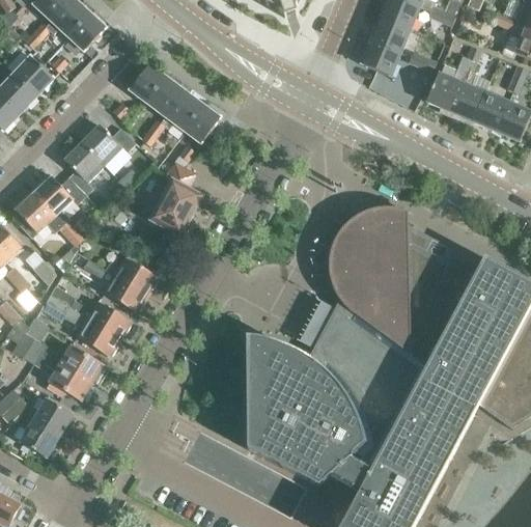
[(16,5),(11,0),(0,0),(0,1),(6,11),(16,5)]
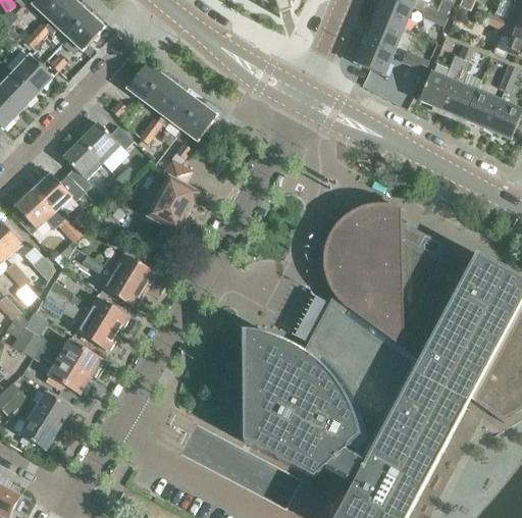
[(35,0),(33,3),(49,18),(65,0),(35,0)]
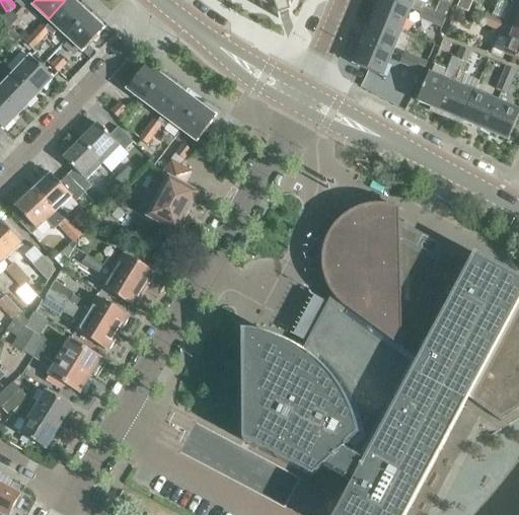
[(86,11),(74,0),(65,0),(49,18),(44,24),(41,21),(32,30),(40,38),(48,28),(52,32),(58,26),(65,33),(86,11)]
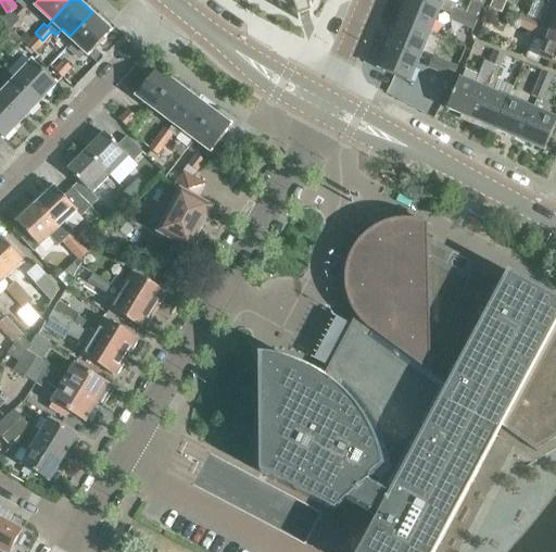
[(273,0),(295,11),(298,16),(311,12),(308,7),(311,0),(273,0)]
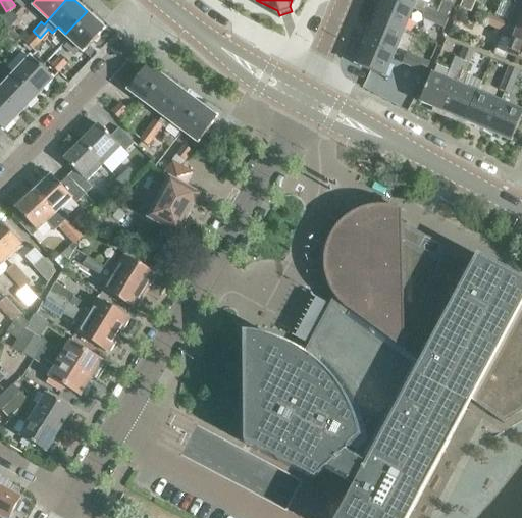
[(403,29),(412,5),(400,0),(380,0),(374,16),(403,29)]
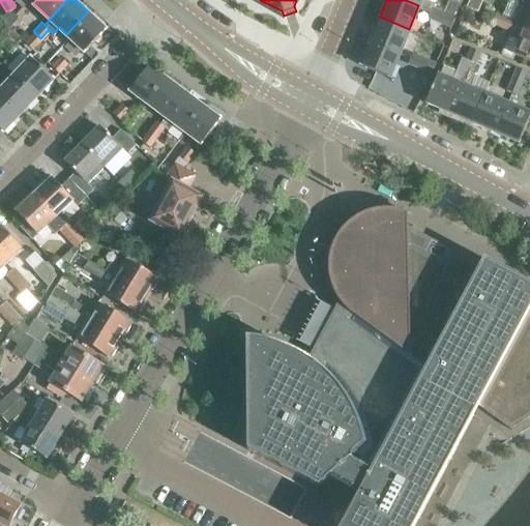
[(406,0),(418,5),(430,9),(428,15),(439,20),(443,10),(432,5),(434,0),(406,0)]
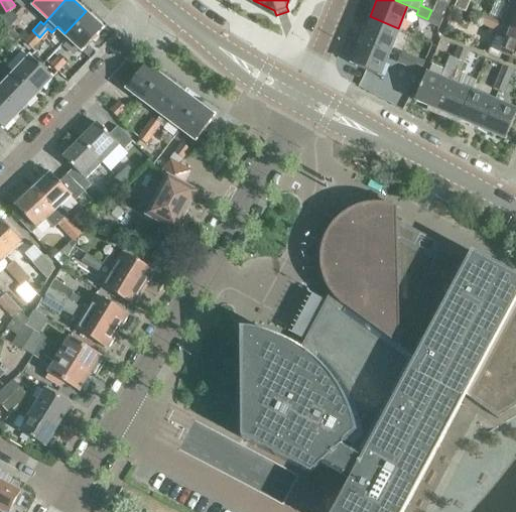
[(436,0),(432,9),(442,13),(446,2),(441,0),(436,0)]
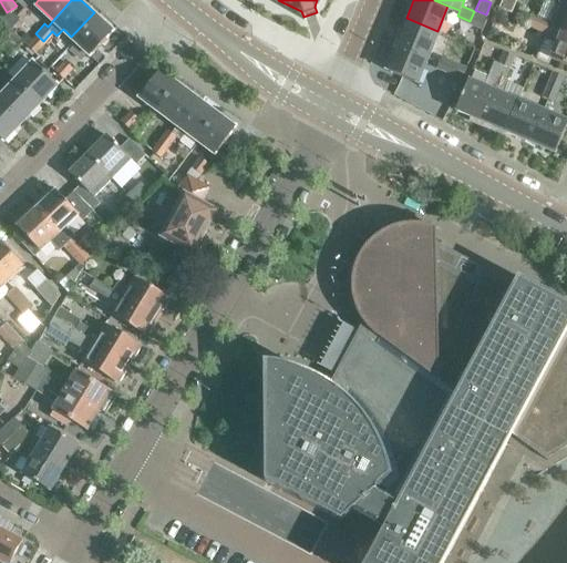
[(500,0),(497,6),(511,10),(514,0),(500,0)]
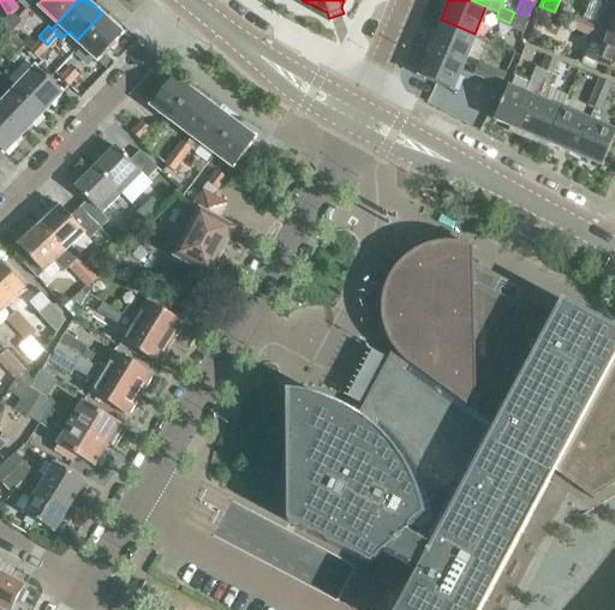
[(599,23),(597,29),(607,33),(614,36),(614,5),(607,1),(597,22),(599,23)]
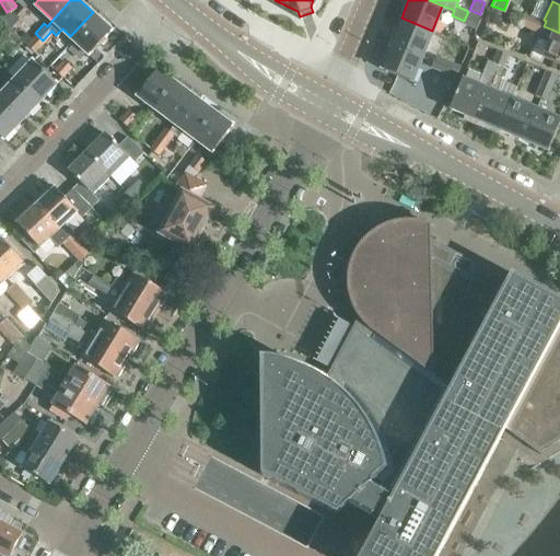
[(476,26),(480,15),(468,11),(464,21),(476,26)]
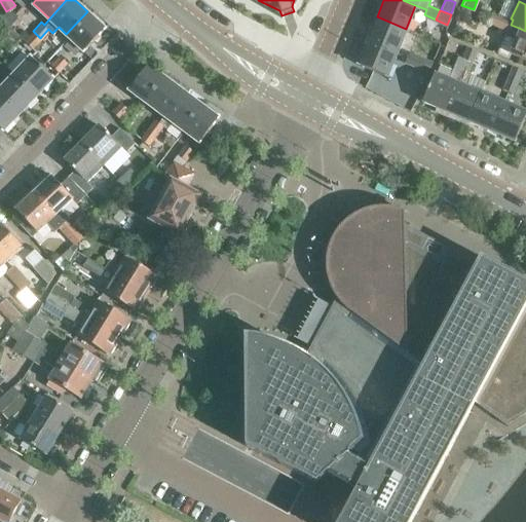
[(487,20),(498,25),(501,15),(491,10),(487,20)]
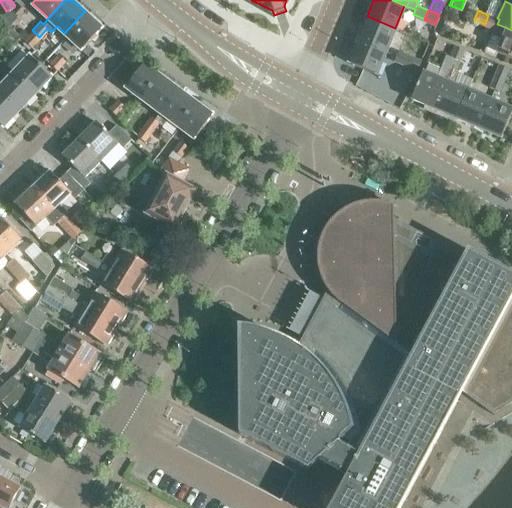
[(85,11),(64,33),(81,48),(101,26),(85,11)]
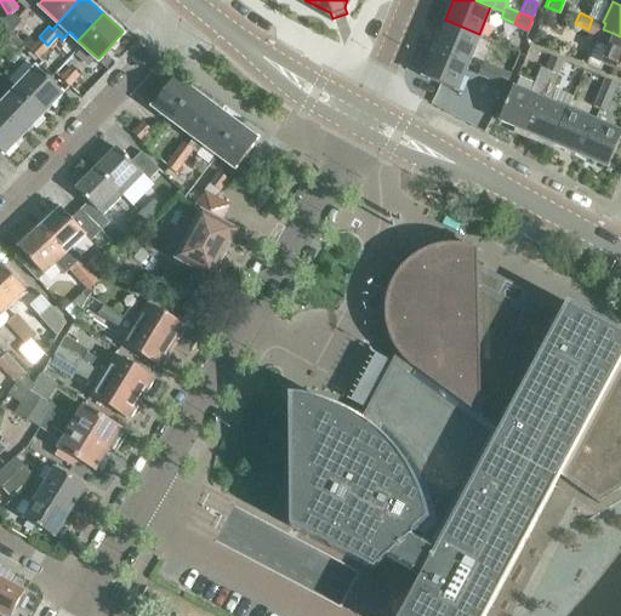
[(603,22),(592,18),(588,29),(598,34),(596,39),(608,45),(600,61),(620,68),(620,36),(613,33),(603,29),(605,23),(603,22)]
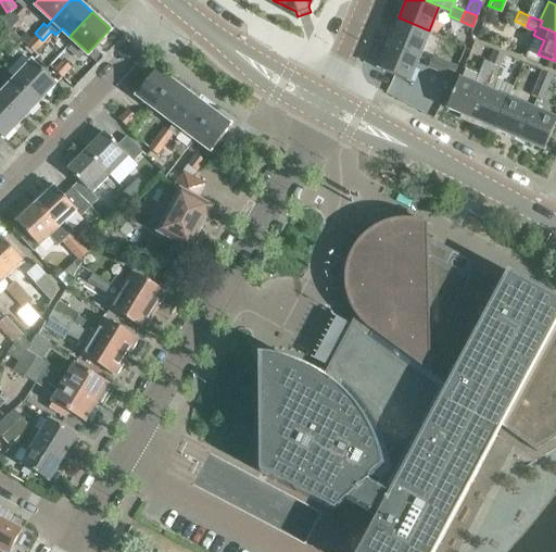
[(399,17),(388,41),(419,54),(429,30),(399,17)]
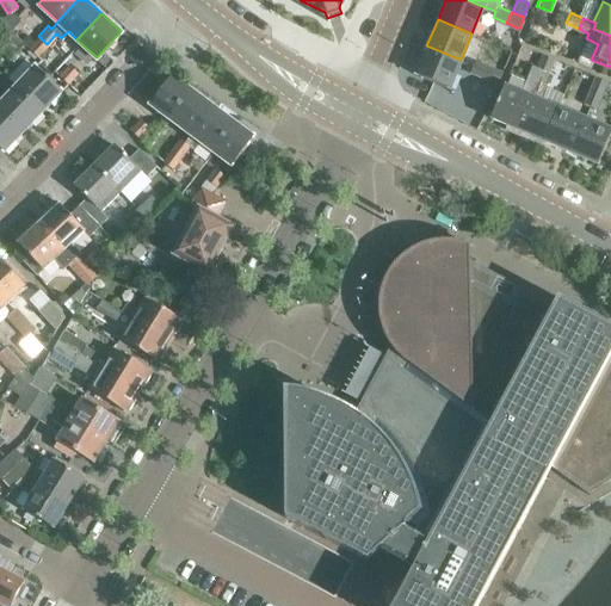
[(22,38),(11,28),(0,38),(0,48),(10,57),(24,41),(22,38)]
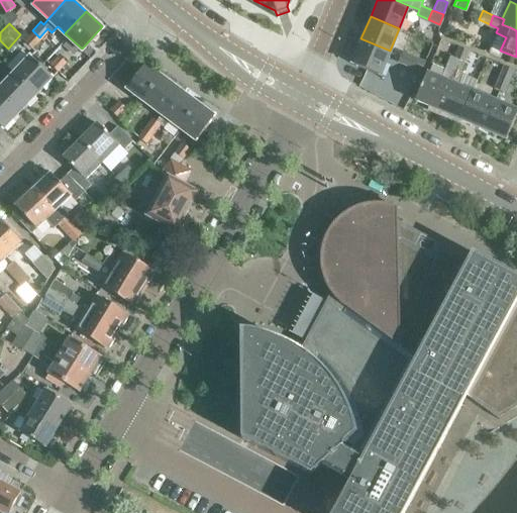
[(23,27),(18,32),(20,34),(24,38),(24,39),(31,45),(39,37),(32,30),(29,33),(23,27)]
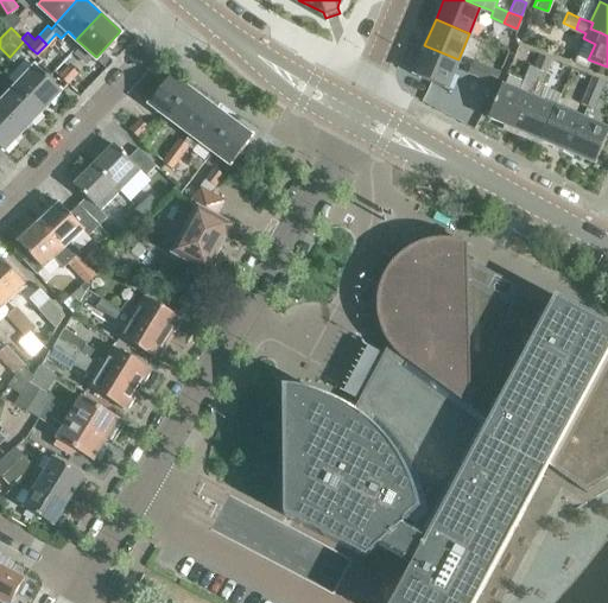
[(424,45),(413,73),(447,86),(458,59),(424,45)]
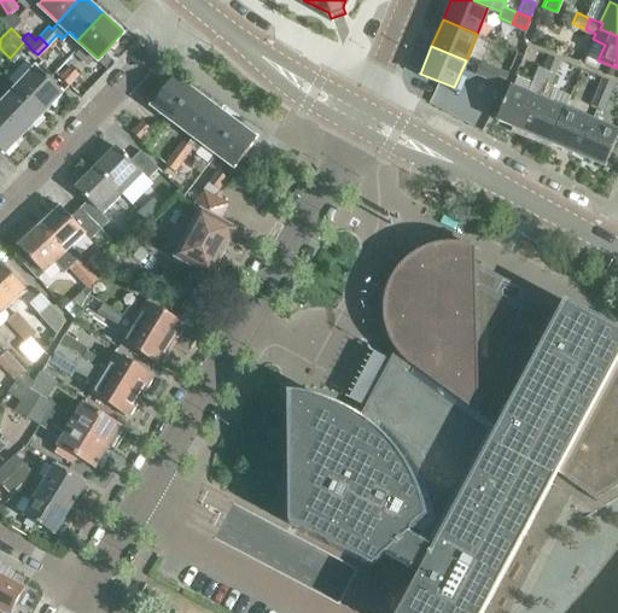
[(554,71),(560,57),(548,52),(542,66),(554,71)]
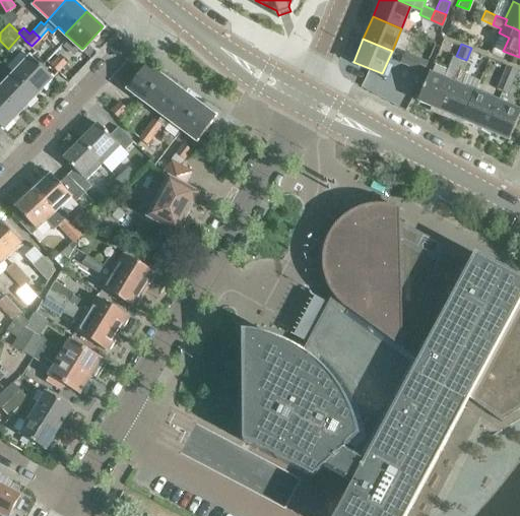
[(412,64),(415,55),(404,50),(400,59),(412,64)]
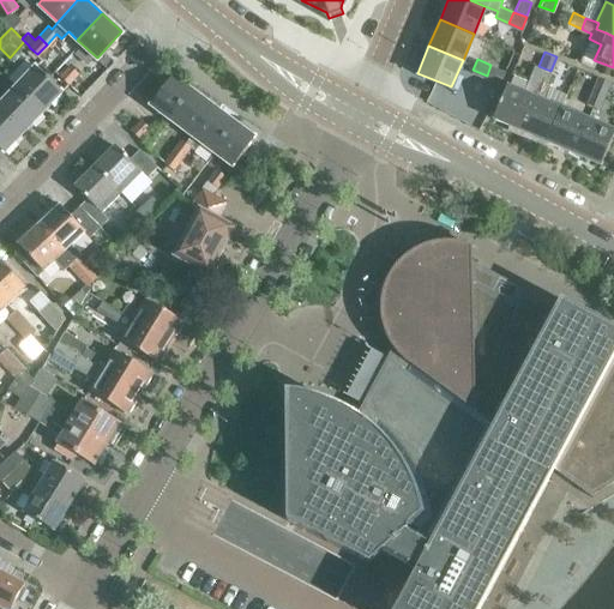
[(42,109),(61,89),(35,64),(16,84),(42,109)]
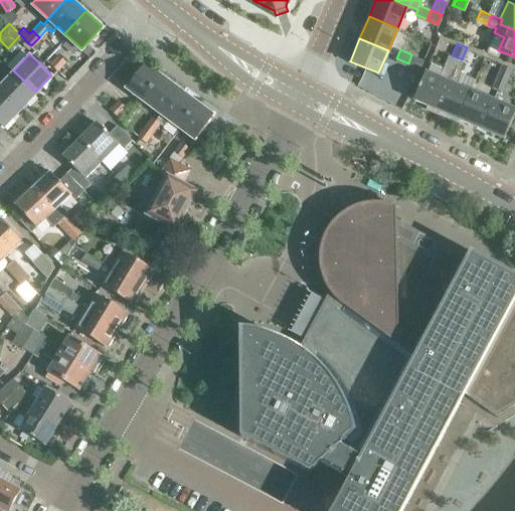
[(56,69),(64,60),(57,53),(49,62),(56,69)]
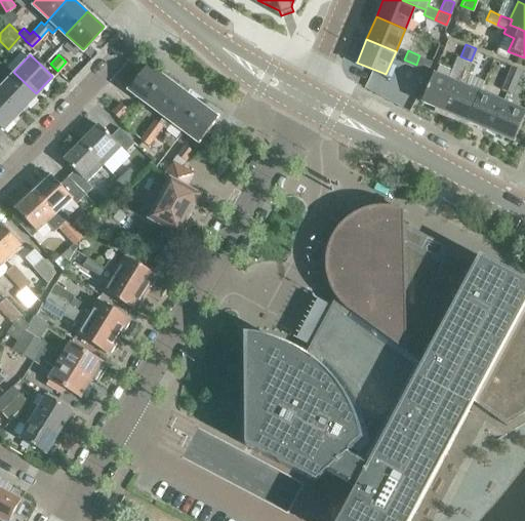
[(434,71),(421,99),(444,110),(456,80),(460,70),(466,72),(467,71),(471,61),(460,56),(456,54),(447,76),(434,71)]
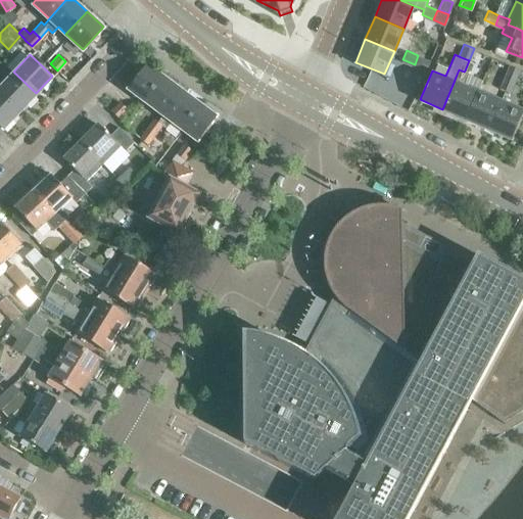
[(426,69),(430,60),(418,55),(415,64),(426,69)]
